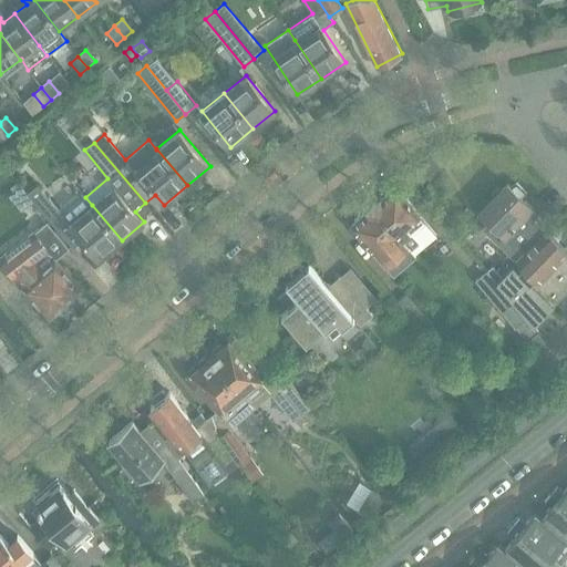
[(506,181),(475,212),(504,240),(506,237),(521,253),(524,249),(525,250),(547,228),(531,213),(535,207),(525,198),(527,194),(516,183),(512,186),(506,181)]
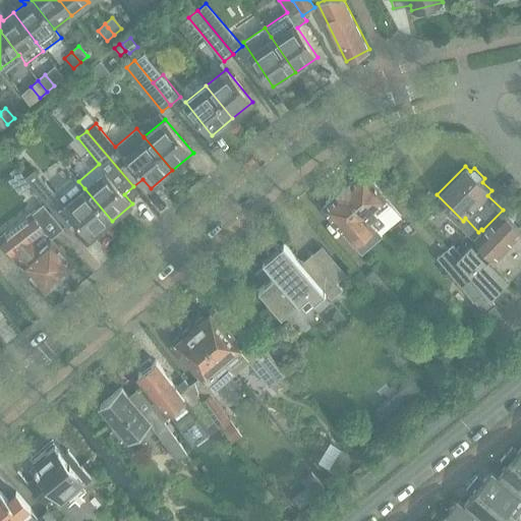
[(112,221),(84,188),(78,181),(75,178),(55,194),(35,170),(24,178),(29,182),(31,185),(45,203),(55,214),(67,228),(76,220),(92,238),(112,221)]
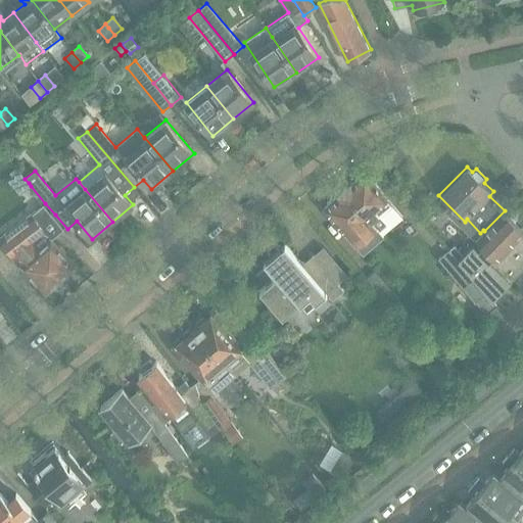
[(18,172),(8,181),(19,195),(31,186),(29,183),(25,179),(18,172)]
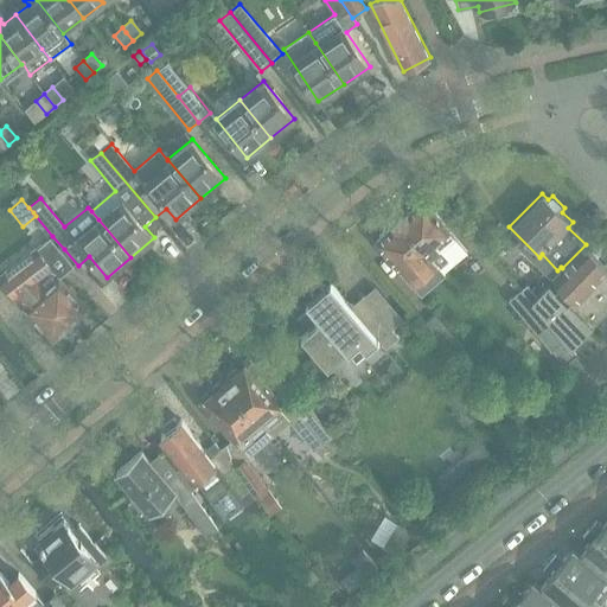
[(401,219),(427,249),(438,263),(445,270),(467,250),(449,229),(425,199),(401,219)]
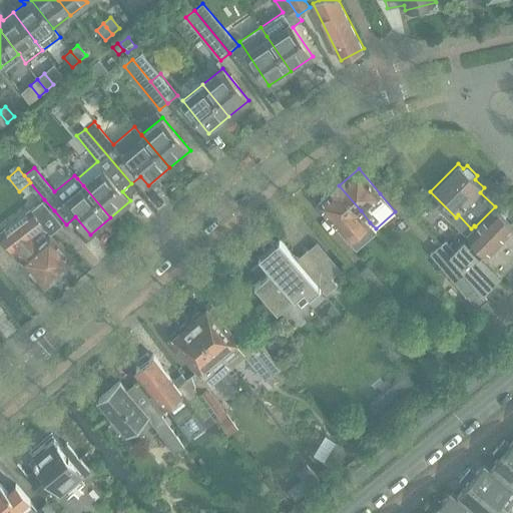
[(370,222),(361,210),(339,185),(318,202),(350,239),(370,222)]
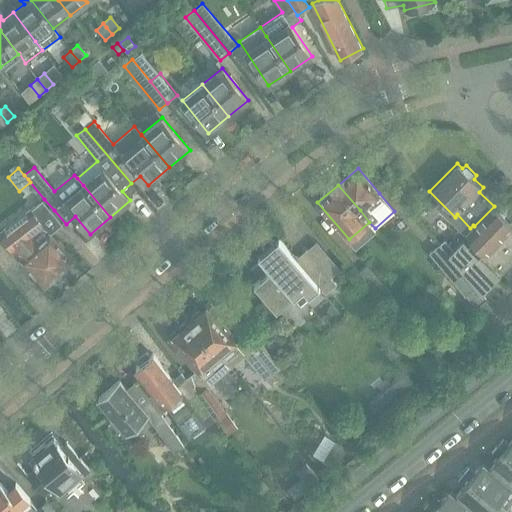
[(28,211),(0,233),(21,258),(45,285),(73,260),(50,233),(48,234),(43,229),(46,227),(51,234),(63,225),(52,211),(43,200),(31,209),(28,211)]
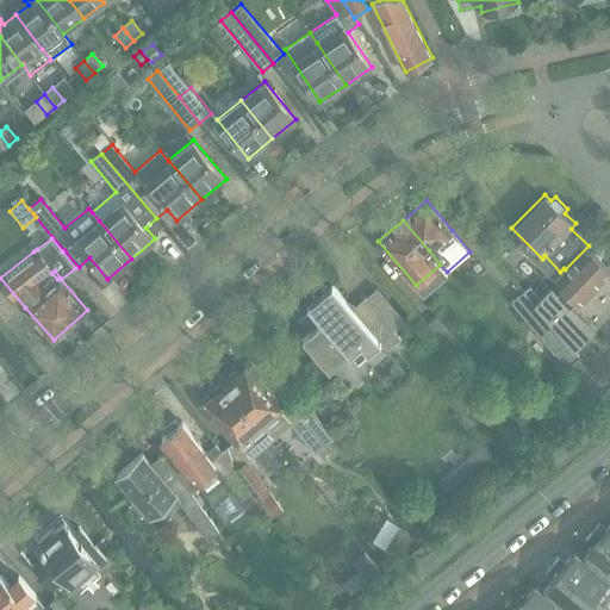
[(551,286),(596,329),(609,313),(609,267),(589,247),(584,251),(566,271),(564,268),(554,279),(555,280),(555,281),(558,284),(554,287),(552,285),(551,286)]
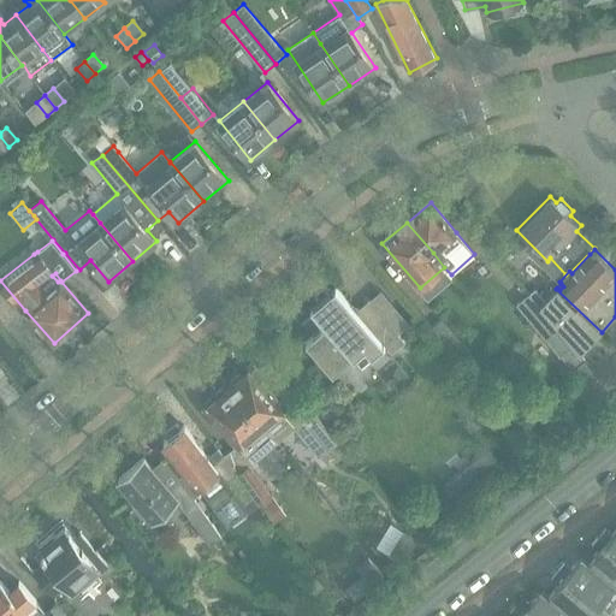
[(602,332),(556,289),(545,300),(534,288),(529,292),(581,353),(602,332)]
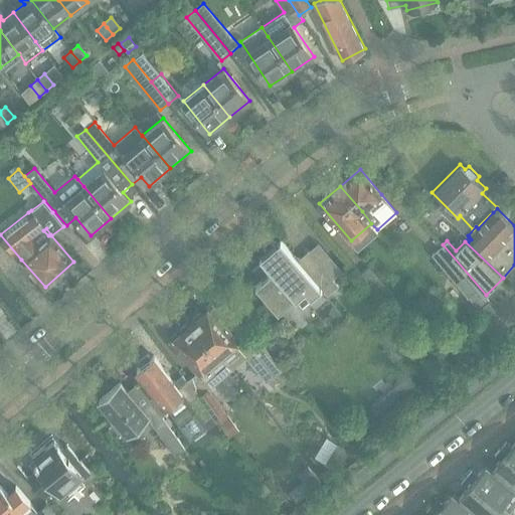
[(337,288),(331,280),(342,271),(318,242),(298,261),(283,243),(277,248),(276,248),(271,247),(263,255),(263,260),(272,270),(270,273),(269,275),(254,287),(278,313),(294,299),(300,306),(320,289),(327,297),(337,288)]
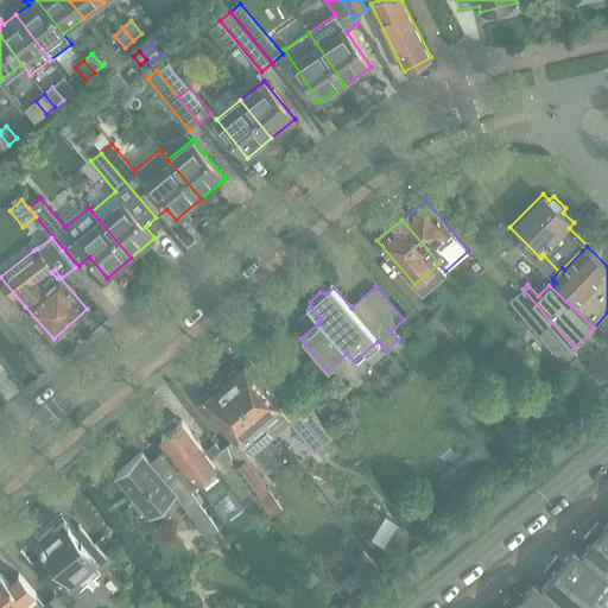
[(571,350),(574,348),(523,289),(510,299),(552,350),(564,341),(571,350)]
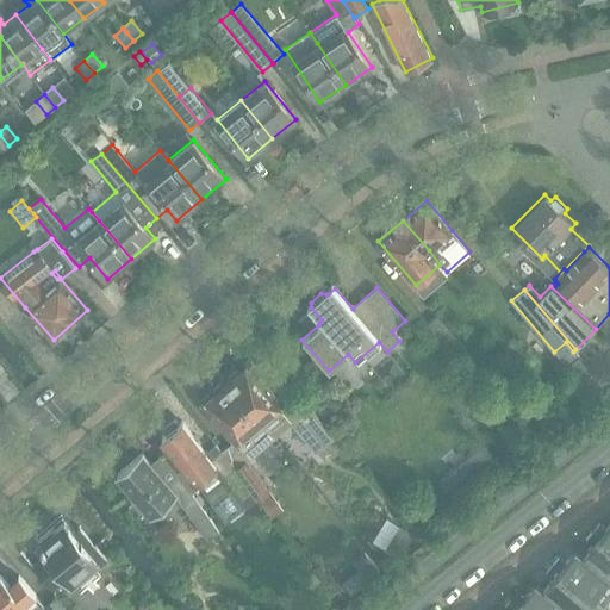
[(437,317),(428,324),(443,343),(453,335),(437,317)]
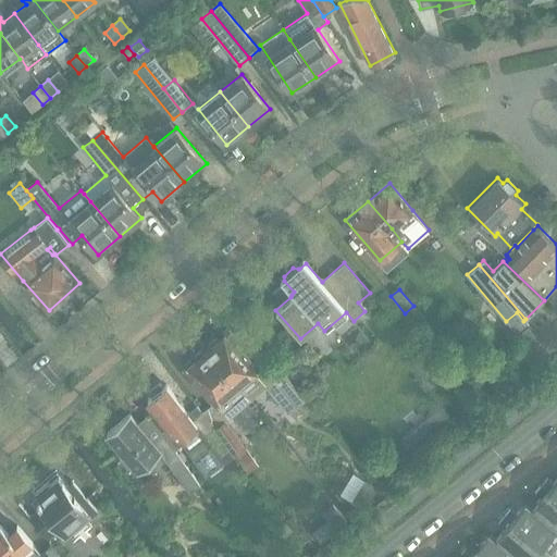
[(534,335),(528,327),(517,336),(523,345),(534,335)]
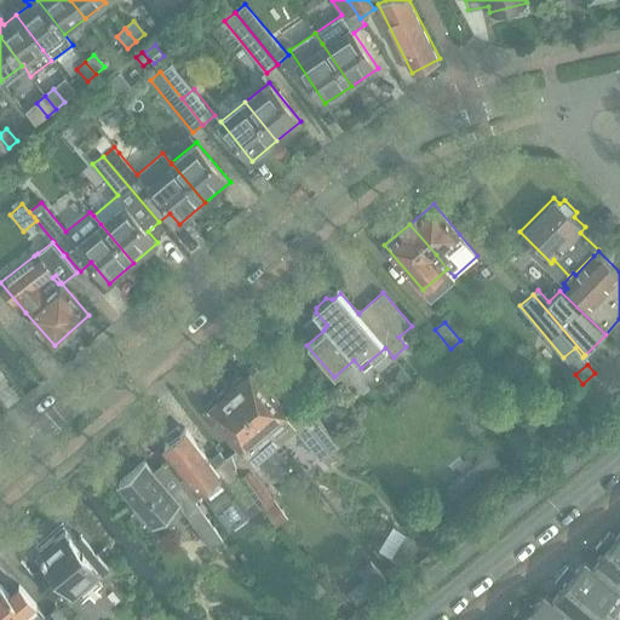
[(233,386),(231,386),(265,426),(281,446),(298,432),(320,459),(328,452),(338,443),(305,403),(299,395),(288,405),(256,366),(244,377),(239,375),(233,382),(233,386)]
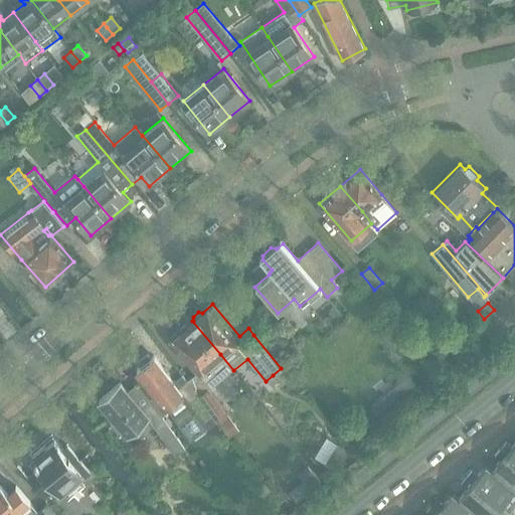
[(181,332),(172,340),(199,371),(187,380),(217,419),(226,413),(227,411),(210,389),(233,370),(220,354),(192,321),(190,324),(186,323),(181,328),(181,332)]
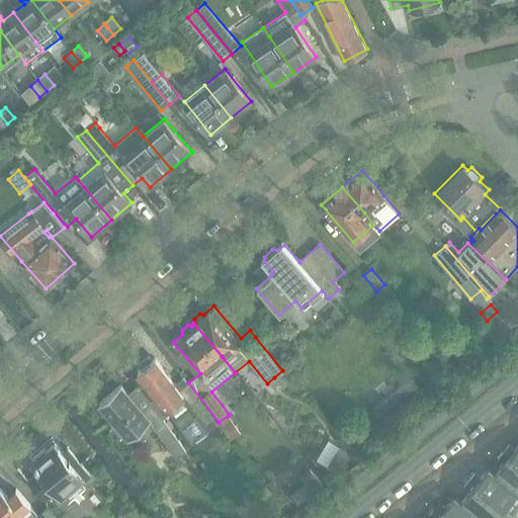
[(428,353),(417,341),(408,348),(419,361),(428,353)]
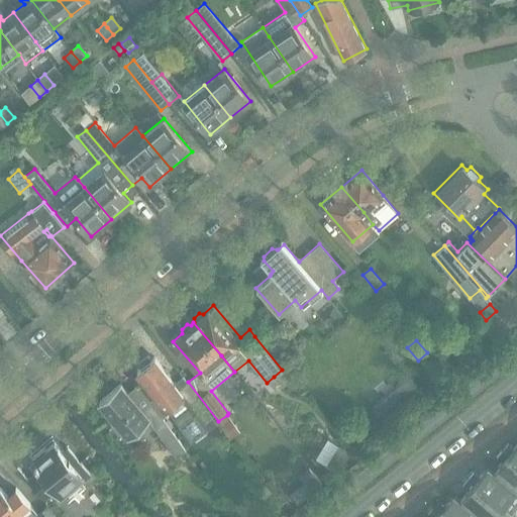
[(141,366),(137,369),(158,396),(151,400),(164,417),(171,412),(180,424),(193,415),(205,431),(216,423),(218,421),(188,382),(187,383),(183,377),(176,382),(154,355),(151,357),(148,354),(138,363),(141,366)]
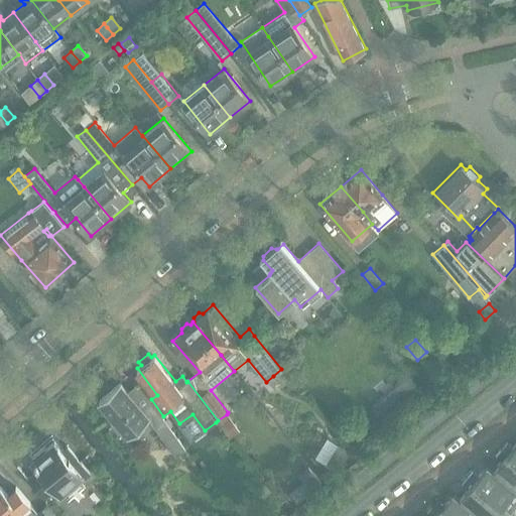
[(185,449),(160,414),(138,384),(127,392),(119,382),(96,403),(126,437),(148,418),(175,458),(185,449)]
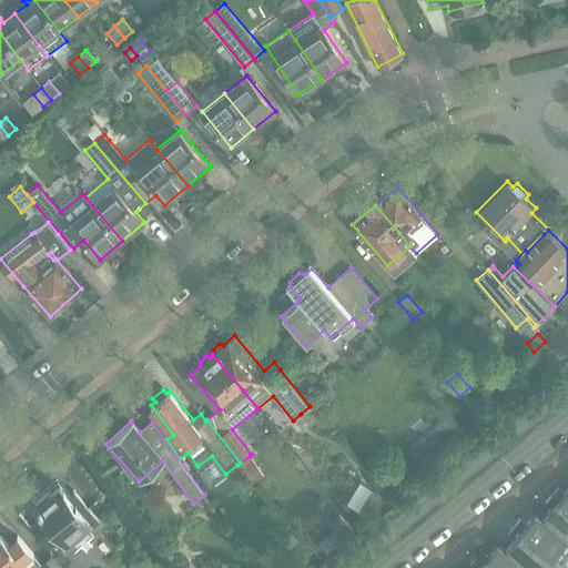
[(240,463),(237,465),(254,487),(266,479),(250,456),(240,463)]
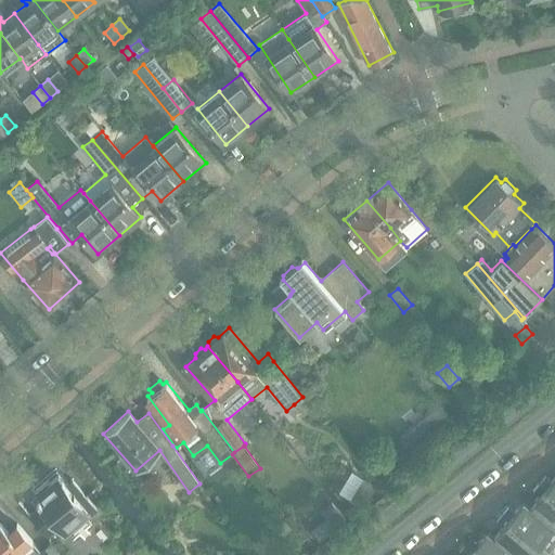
[(72,478),(67,482),(59,473),(50,480),(48,478),(36,489),(37,491),(36,492),(44,503),(30,514),(49,537),(63,525),(68,531),(97,507),(72,478)]
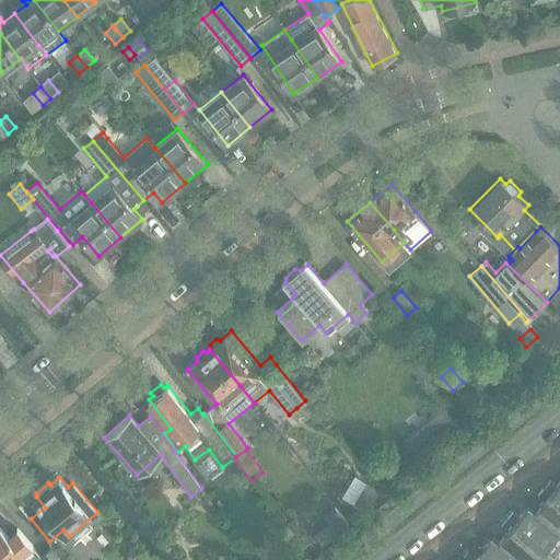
[(559,480),(557,486),(550,480),(544,487),(559,501),(559,480)]
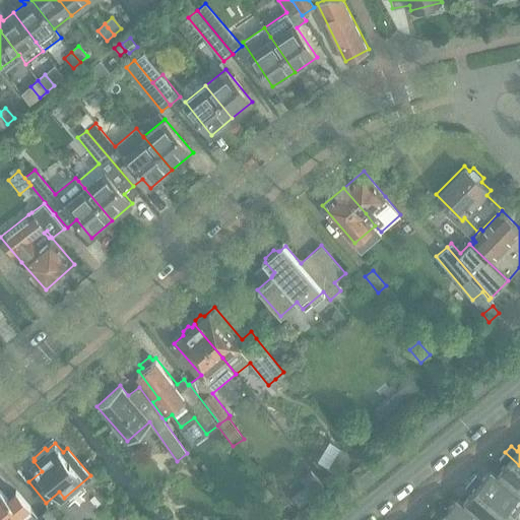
[(340,449),(329,468),(341,475),(352,456),(340,449)]
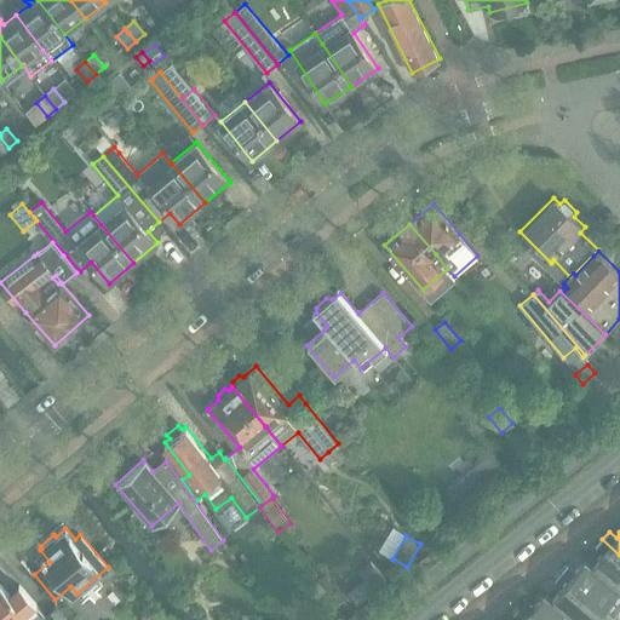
[(619,590),(619,555),(602,539),(595,547),(602,554),(592,564),(592,566),(619,589),(619,590)]
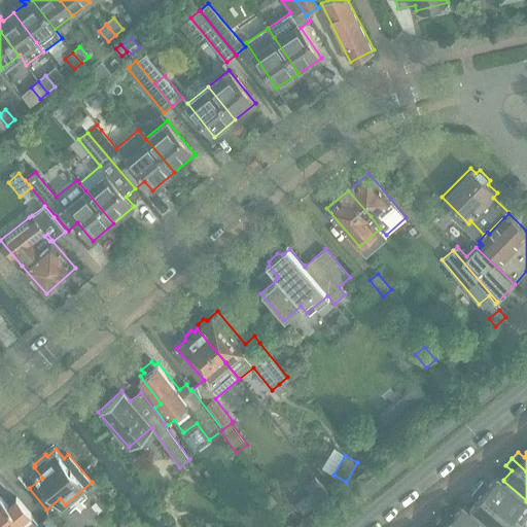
[(503,481),(503,480),(497,475),(489,486),(483,481),(477,487),(512,517),(526,500),(503,481)]
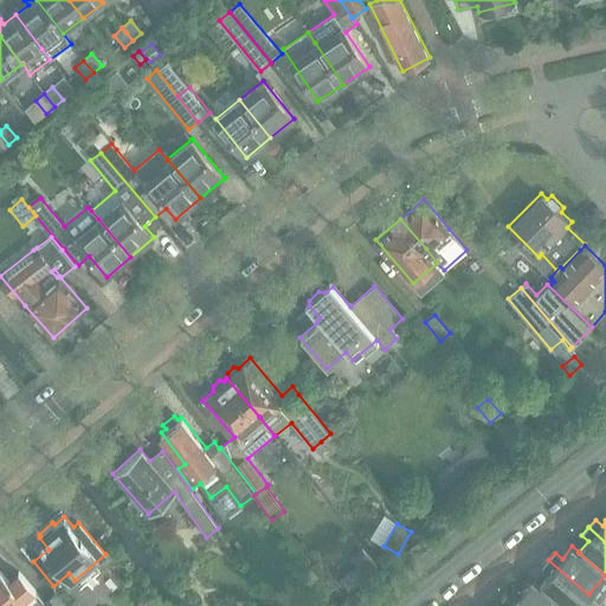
[(578,605),(588,594),(548,560),(541,568),(548,574),(539,585),(539,586),(562,605),(578,605)]
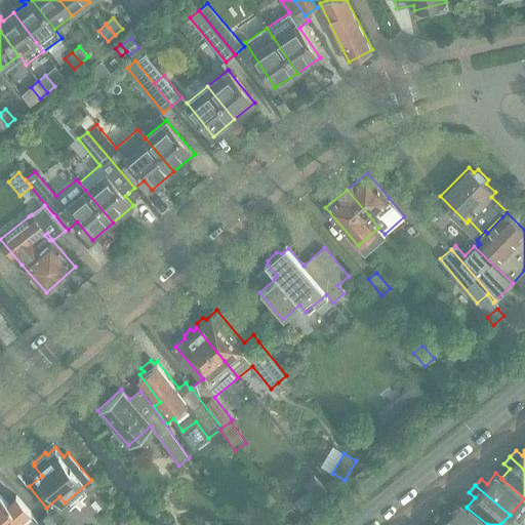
[(0,524),(15,524),(31,513),(16,495),(7,502),(1,494),(0,494),(0,524)]
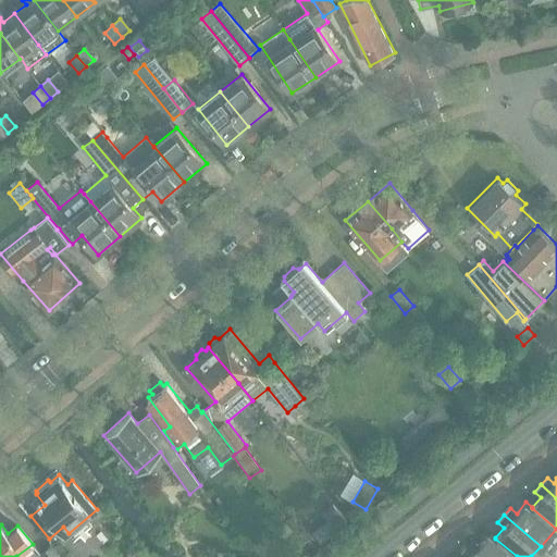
[(517,556),(495,539),(495,537),(490,532),(480,543),(473,537),(467,545),(481,556),(517,556)]
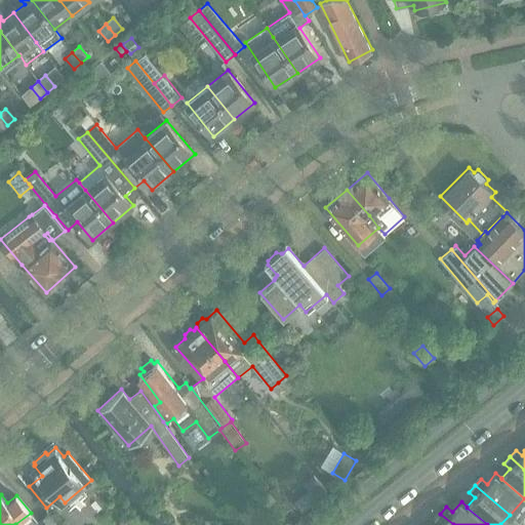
[(56,524),(46,513),(37,521),(40,524),(56,524)]
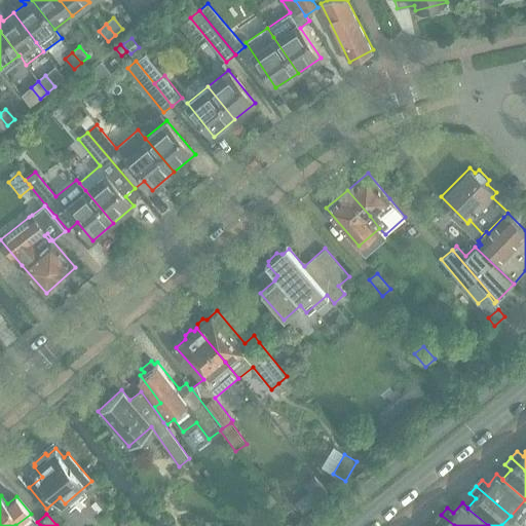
[(454,525),(441,515),(436,522),(440,525),(454,525)]
